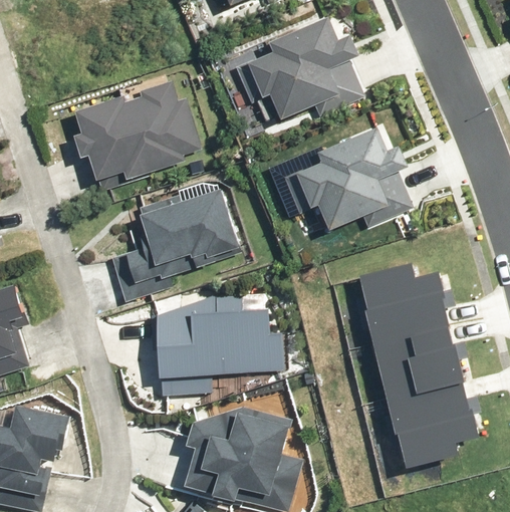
[(224,0),(229,9),(251,0),(264,0),(266,5),(277,0),(224,0)]
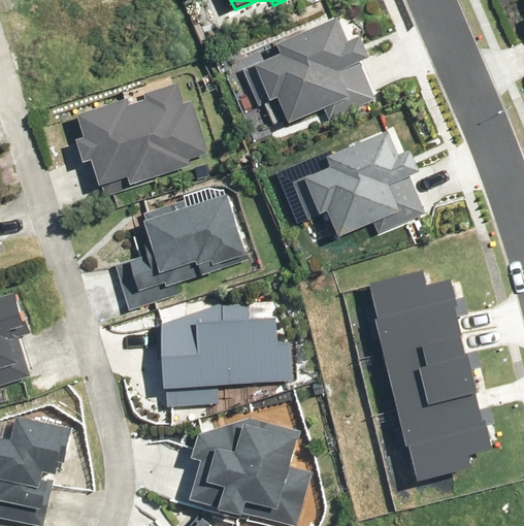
[(277,95),(288,122),(321,108),(327,122),(374,102),(358,62),(367,58),(358,35),(346,40),(336,18),(276,42),(281,52),(238,68),(254,105),(277,95)]
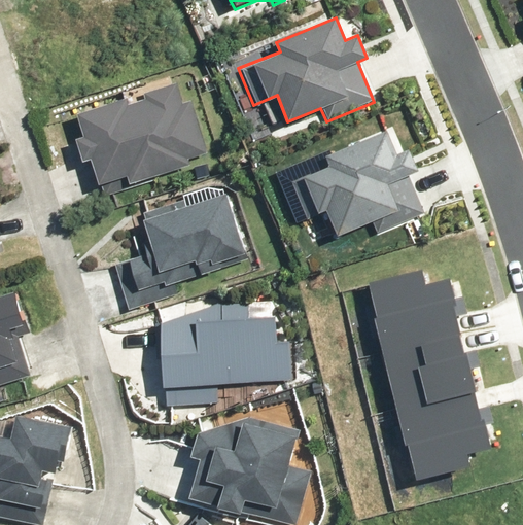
[(175,85),(77,113),(83,135),(75,138),(82,161),(90,159),(98,184),(126,176),(128,183),(188,166),(186,160),(205,153),(189,102),(180,104),(175,85)]
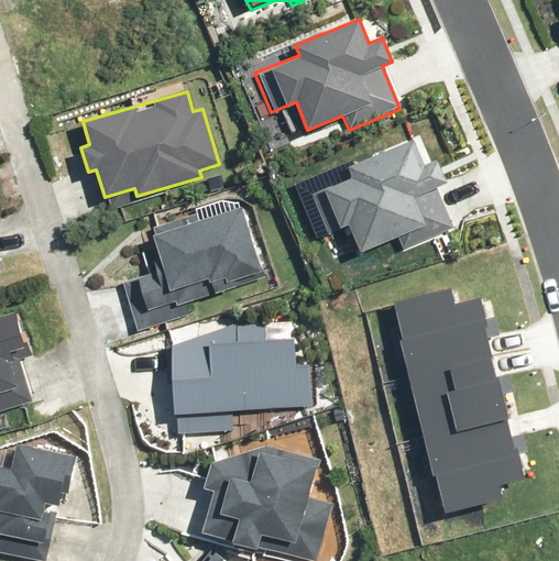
[(333,251),(337,259),(394,237),(399,250),(450,230),(434,187),(442,184),(435,162),(425,165),(415,140),(350,165),(354,177),(311,194),(327,233),(338,230),(344,248),(333,251)]
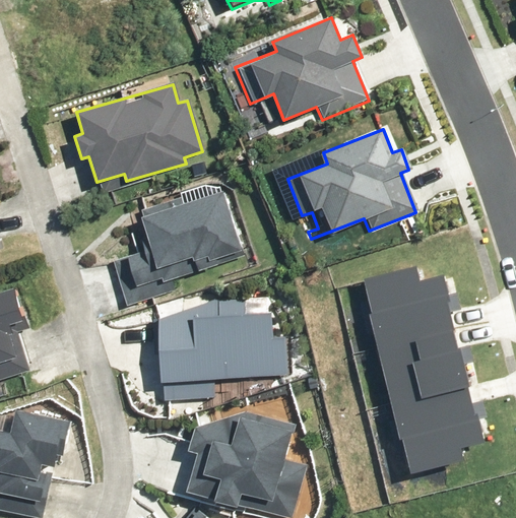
[(243,257),(221,191),(183,203),(181,198),(138,211),(150,250),(111,262),(124,305),(175,289),(172,279),(243,257)]
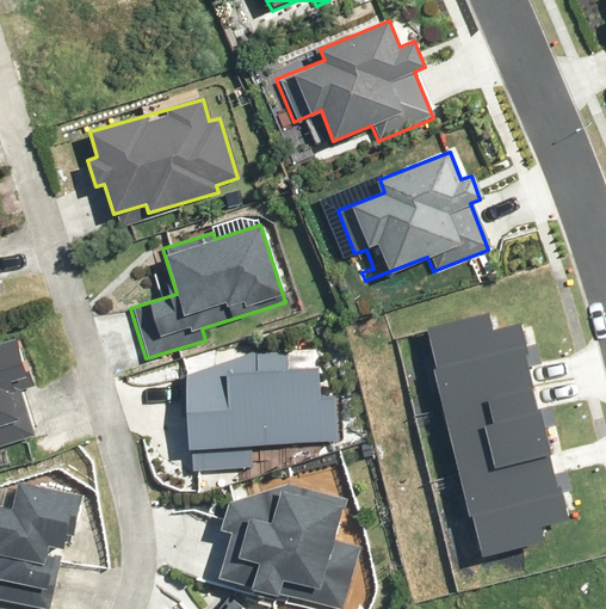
[(492,308),(428,325),(439,368),(433,369),(451,438),(545,414),(519,312),(494,319),(492,308)]
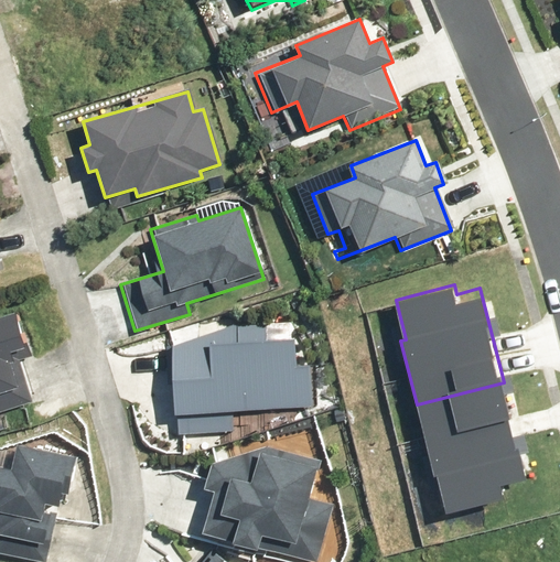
[(14,313),(0,316),(0,412),(30,403),(18,360),(28,357),(14,313)]
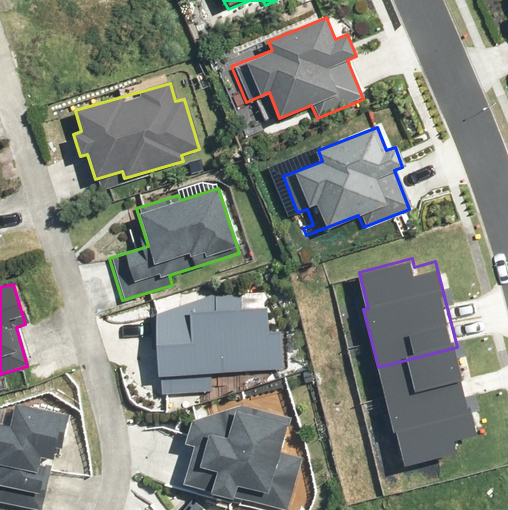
[(239,295),(209,296),(156,313),(157,392),(211,391),(211,373),(282,372),(282,332),(267,332),(267,308),(239,308),(239,295)]
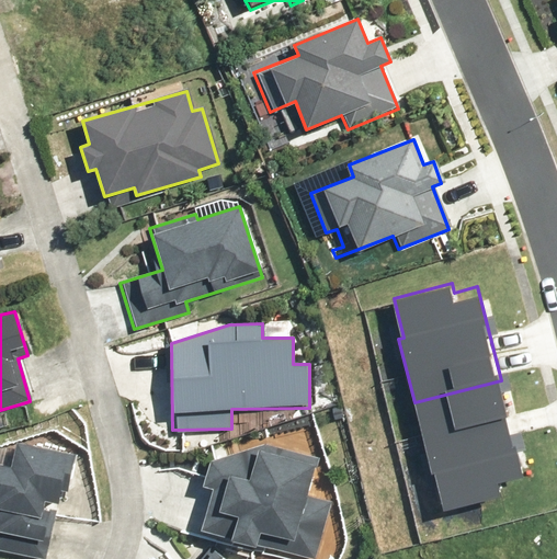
[(438,465),(447,503),(504,488),(502,479),(525,474),(501,380),(415,402),(431,466),(438,465)]
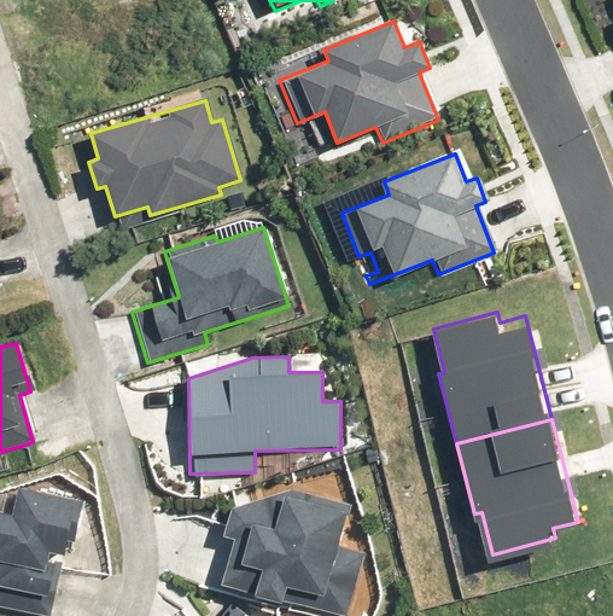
[(79,544),(87,497),(15,482),(10,507),(0,505),(0,609),(38,615),(52,615),(63,563),(48,561),(50,551),(65,555),(68,542),(79,544)]
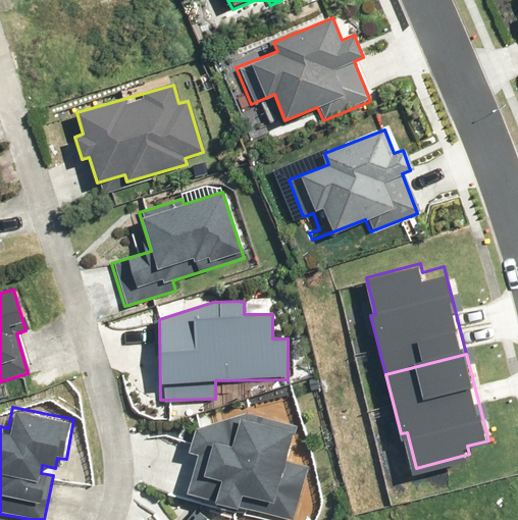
[(293,519),(307,467),(285,462),(294,427),(245,415),(195,429),(190,452),(198,453),(188,492),(285,519),(293,519)]
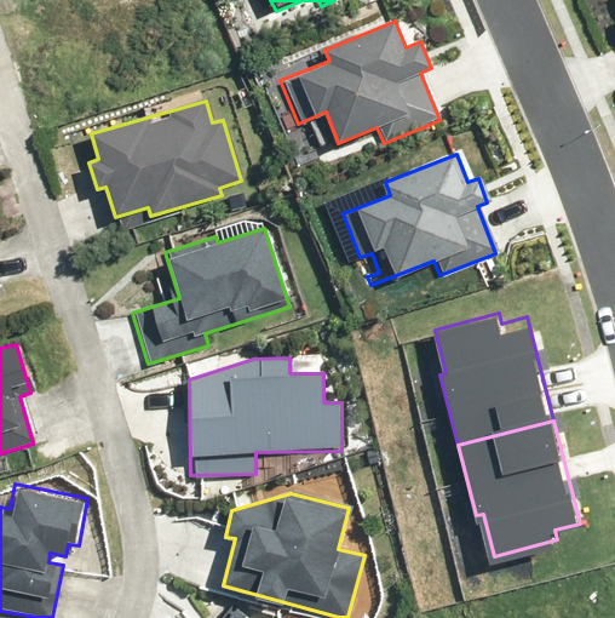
All buildings are outlined.
